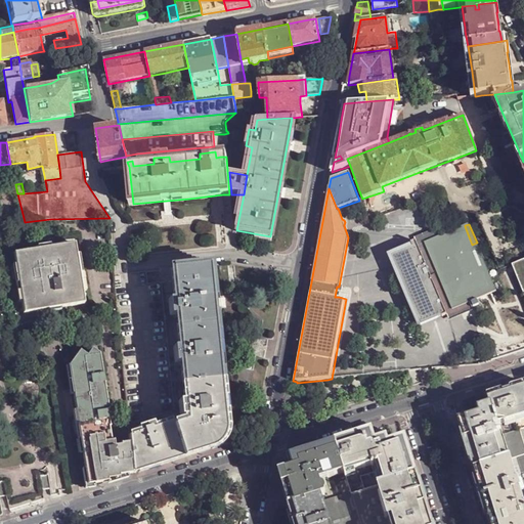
[(442,317),(446,315),(445,313),(453,310),(469,304),(493,293),(485,274),(483,271),(483,270),(475,251),(474,249),(472,245),(465,226),(440,236),(425,242),(418,245),(416,242),(411,244),(413,248),(442,317)]
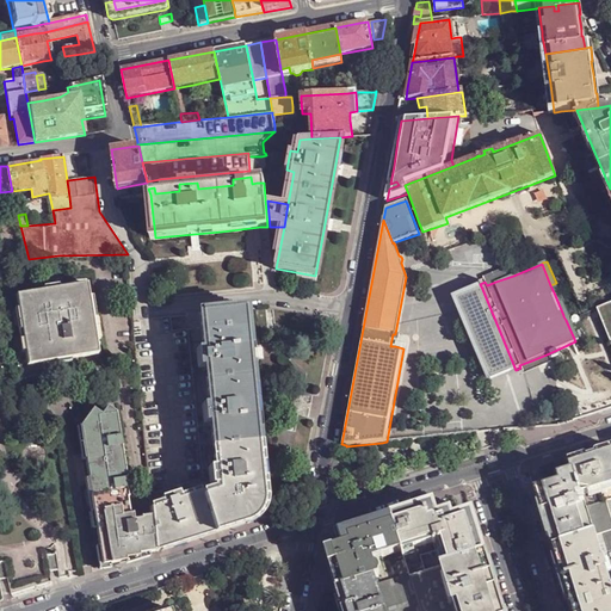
[(495,282),(513,276),(512,271),(510,266),(483,277),(485,282),(487,285),(495,282)]
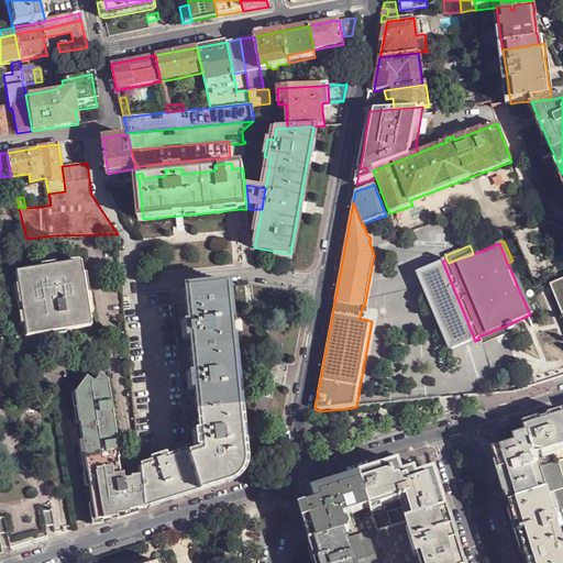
[(92,326),(83,260),(18,269),(26,334),(92,326)]
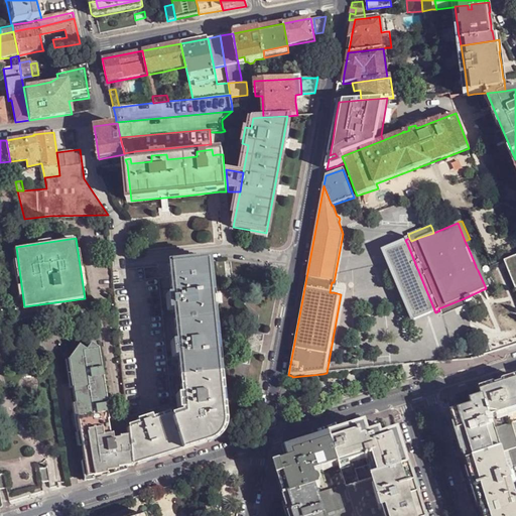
[(431,313),(435,312),(407,244),(385,252),(414,320),(431,313)]
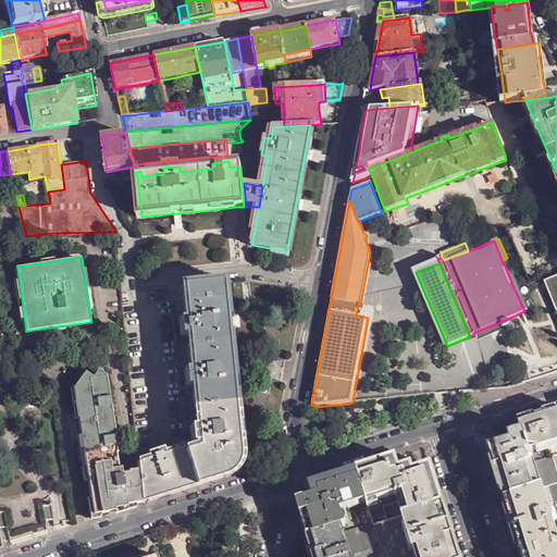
[(505,267),(514,287),(518,286),(509,264),(505,267)]
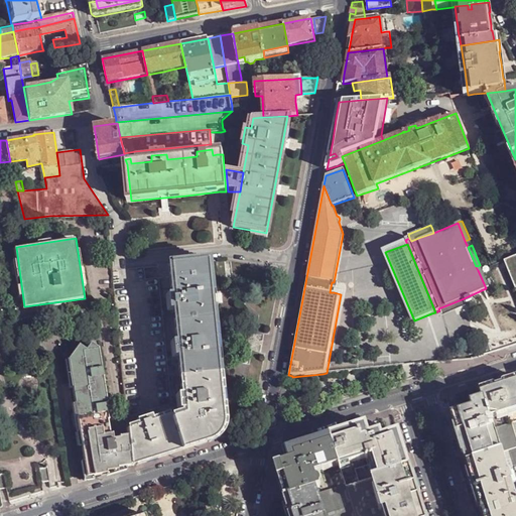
[(515,256),(505,261),(515,289),(515,256)]
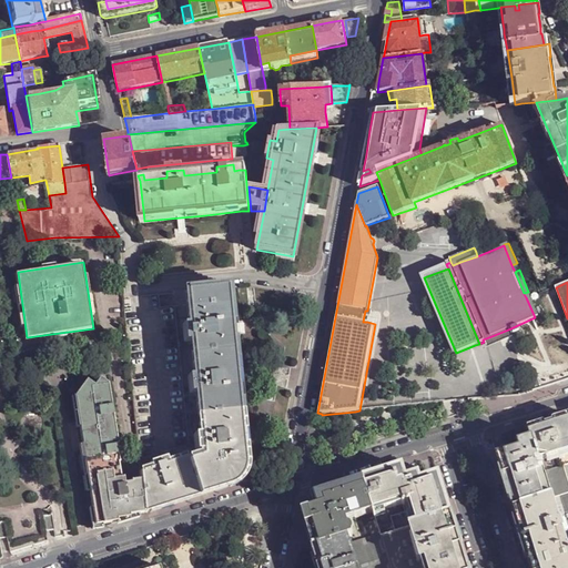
[(216,297),(227,296),(227,287),(215,288),(216,297)]
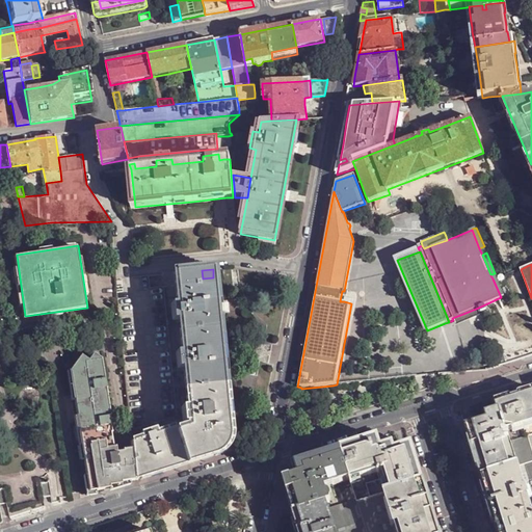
[(184,368),(186,390),(223,386),(221,361),(213,277),(203,278),(202,270),(176,272),(178,303),(173,303),(174,320),(180,319),(182,351),(177,352),(178,369),(184,368)]
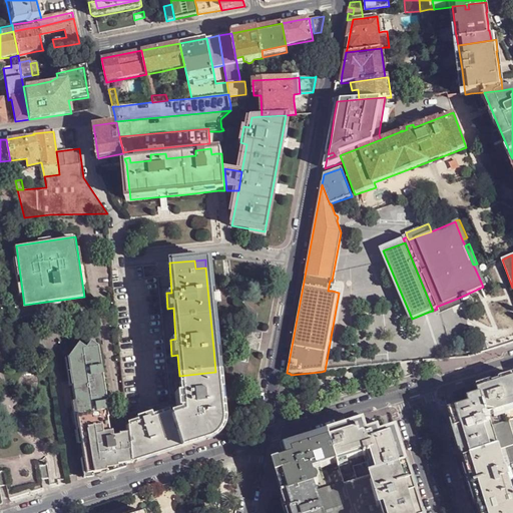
[(144,266),(145,277),(158,276),(158,264),(144,266)]
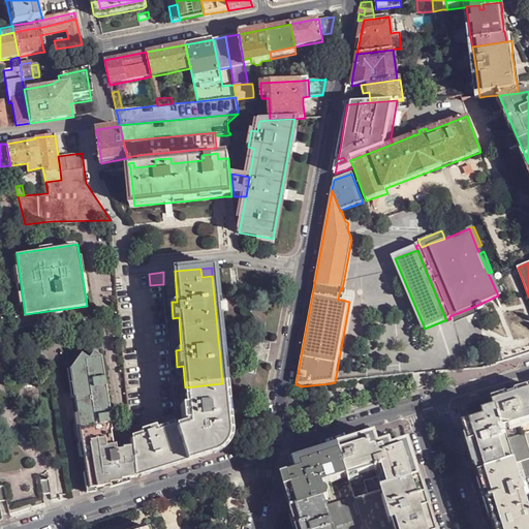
[(502,294),(494,275),(490,277),(498,296),(502,294)]
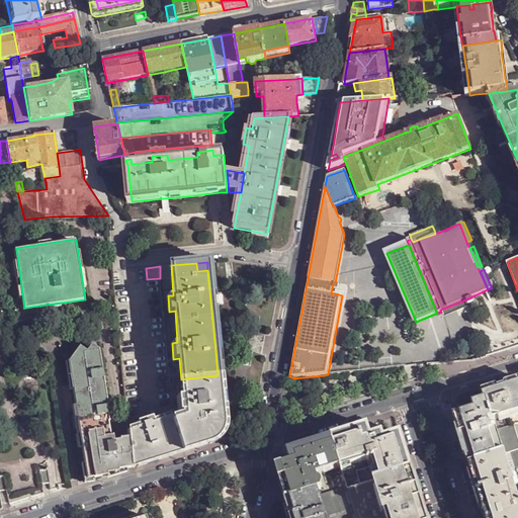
[(466,308),(463,300),(448,307),(440,310),(441,312),(444,318),(466,308)]
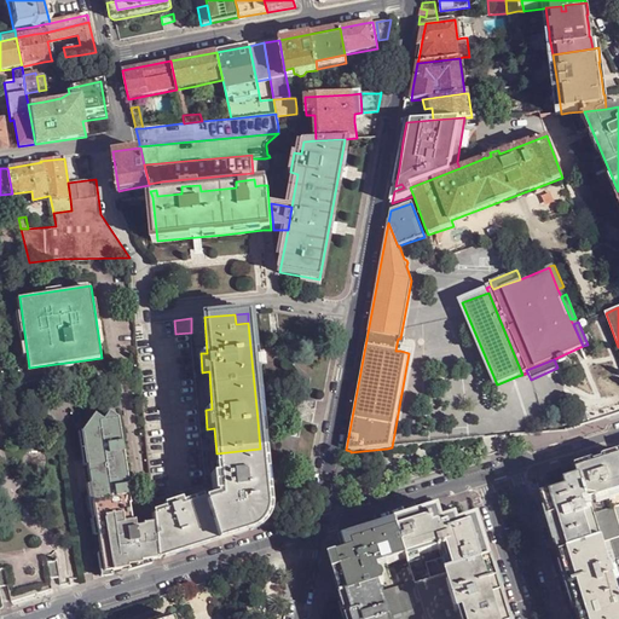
[(82,431),(104,572),(128,568),(128,566),(140,563),(140,562),(157,559),(154,522),(144,524),(143,526),(137,526),(137,520),(133,521),(129,503),(131,503),(119,426),(110,418),(104,427),(96,421),(82,431)]
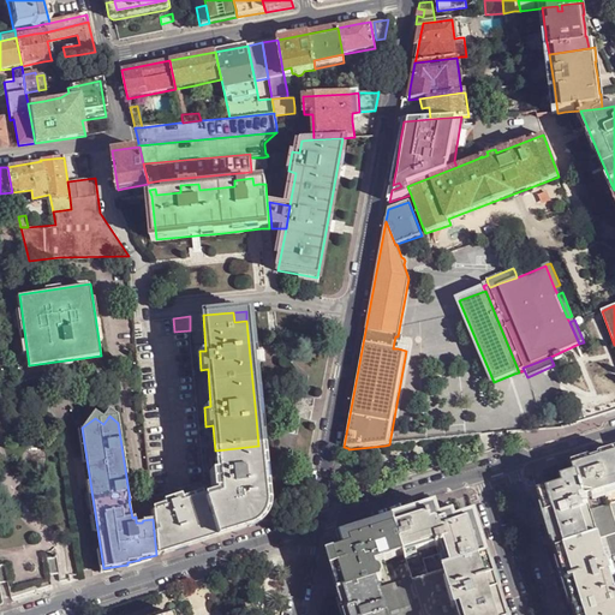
[(156,555),(156,556),(246,527),(256,523),(261,517),(263,509),(264,501),(258,446),(215,451),(216,470),(210,470),(212,489),(219,489),(219,493),(204,499),(202,494),(183,500),(180,494),(162,500),(163,506),(151,509),(153,519),(156,555)]
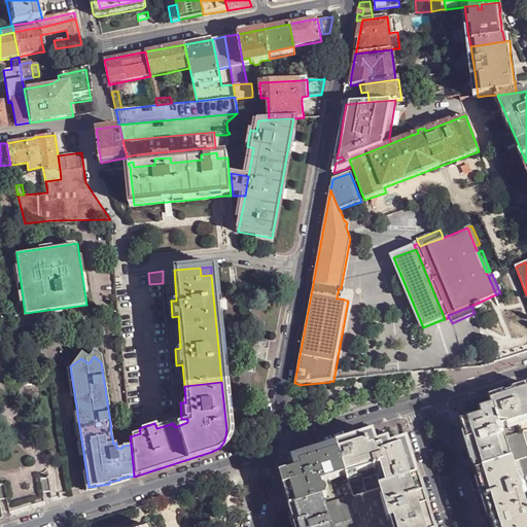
[(141,390),(126,392),(129,426),(175,413),(173,387),(173,384),(141,386),(141,390)]
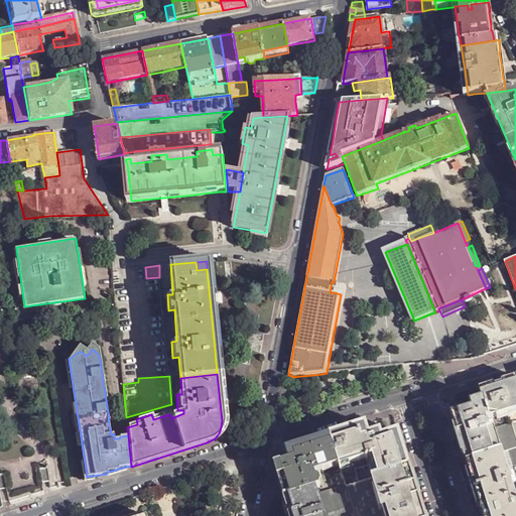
[(452,414),(467,463),(500,453),(502,452),(491,419),(515,411),(515,376),(479,388),(482,399),(470,402),(472,408),(452,414)]
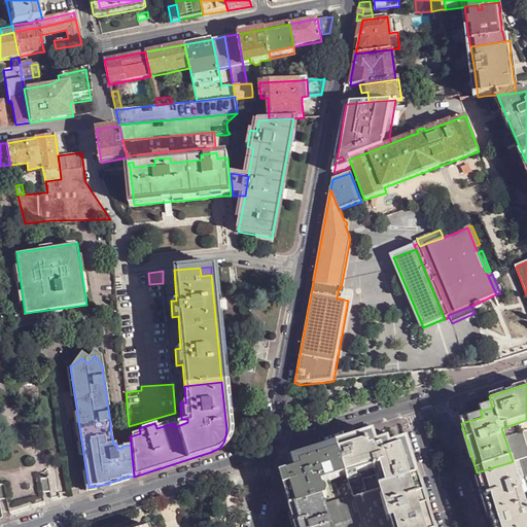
[(526,420),(501,428),(513,461),(526,456),(526,452),(521,432),(526,429),(526,420)]
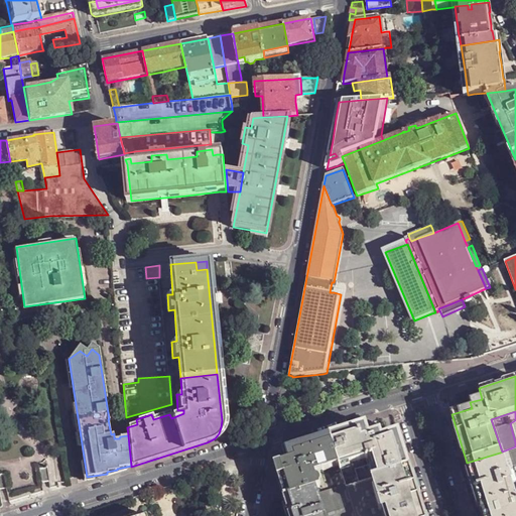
[(371,458),(377,477),(409,467),(398,431),(382,436),(380,431),(370,434),(366,423),(331,434),(340,466),(340,467),(371,458)]
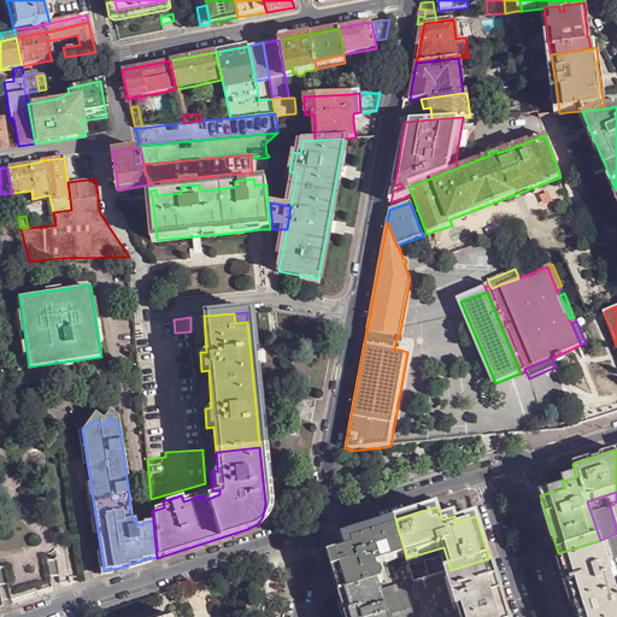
[(339,594),(339,595),(376,583),(381,582),(382,581),(382,579),(383,579),(383,575),(382,573),(380,571),(374,573),(370,564),(385,559),(386,563),(406,557),(395,519),(342,538),(346,550),(335,553),(328,556),(333,570),(338,569),(345,592),(339,594)]
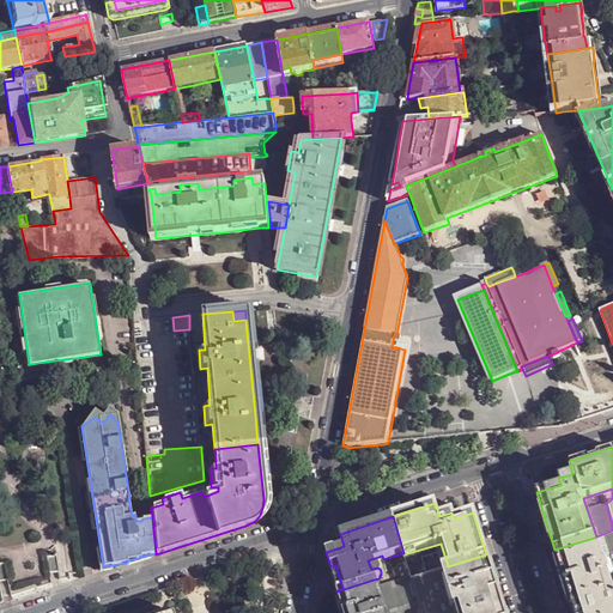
[(594,538),(554,550),(574,612),(612,600),(612,594),(606,575),(602,563),(594,538)]
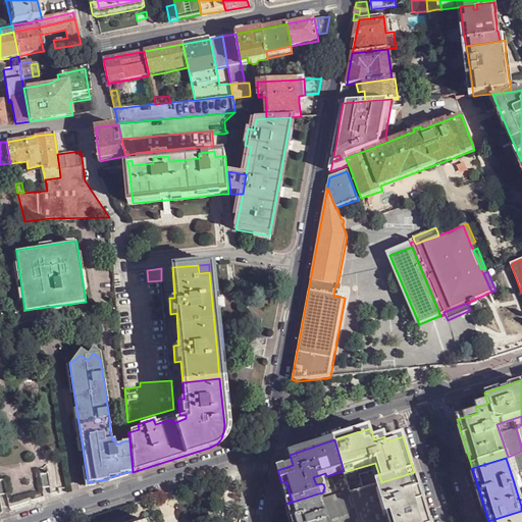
[(429,521),(414,472),(381,482),(377,483),(388,521),(429,521)]
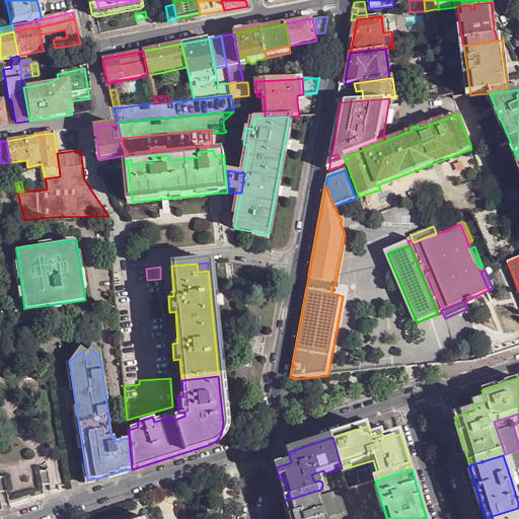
[(510,476),(513,487),(518,485),(518,480),(517,474),(510,476)]
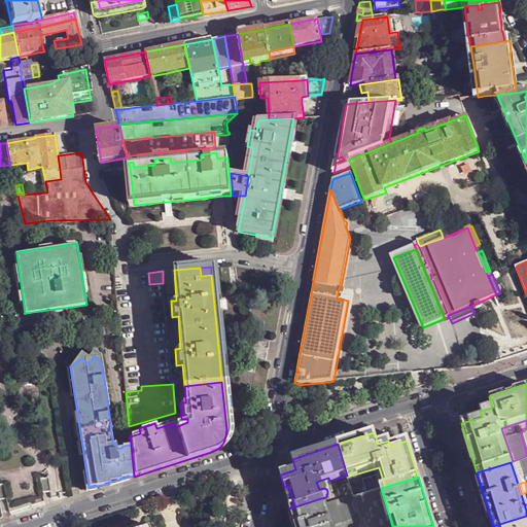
[(392,526),(381,488),(353,496),(362,526),(392,526)]
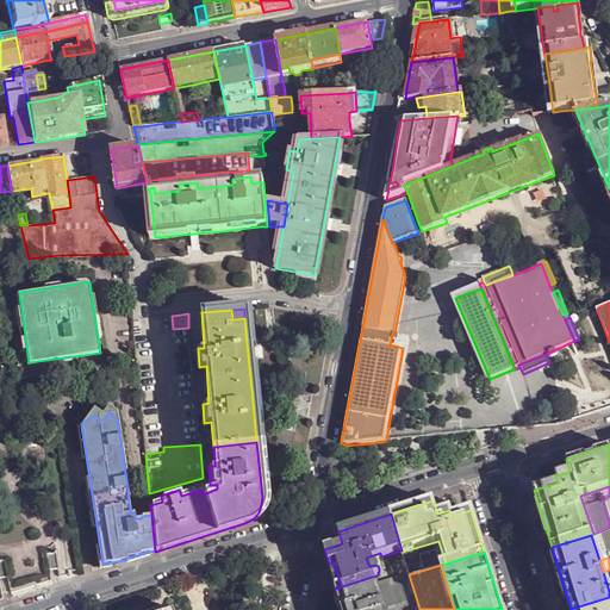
[(419,609),(409,574),(408,572),(378,582),(377,576),(372,577),(379,602),(383,601),(385,609),(419,609)]
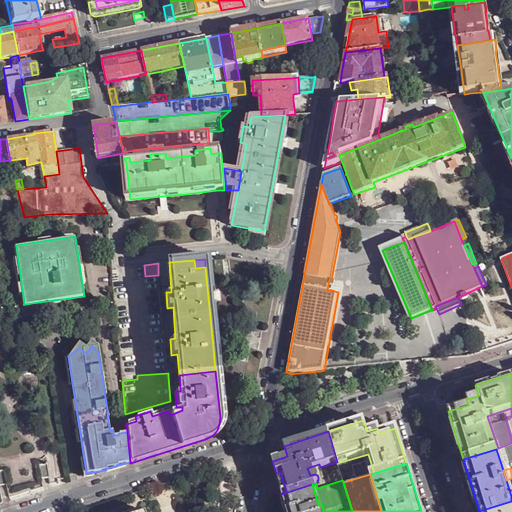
[(323,511),(321,504),(318,505),(312,484),(281,494),(286,511),(323,511)]
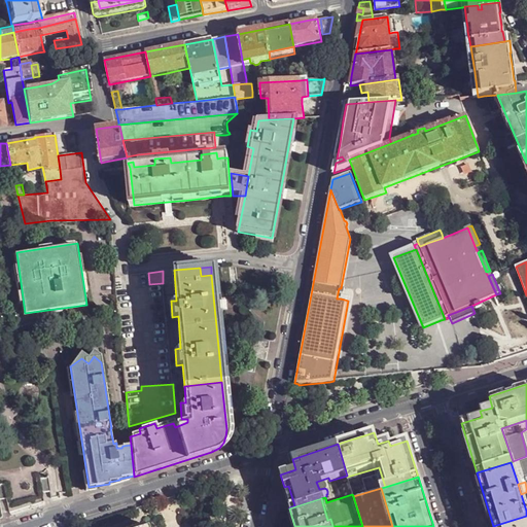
[(526,526),(526,516),(493,526),(492,526),(526,526)]
